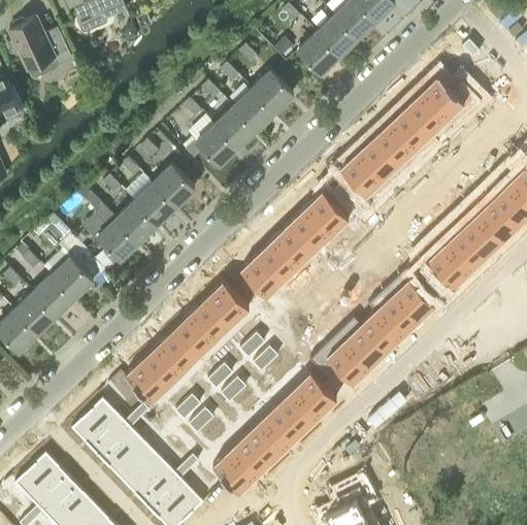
[(108,20),(108,19),(127,9),(123,0),(67,0),(71,6),(74,5),(79,18),(77,20),(83,31),(87,32),(107,23),(108,20)]
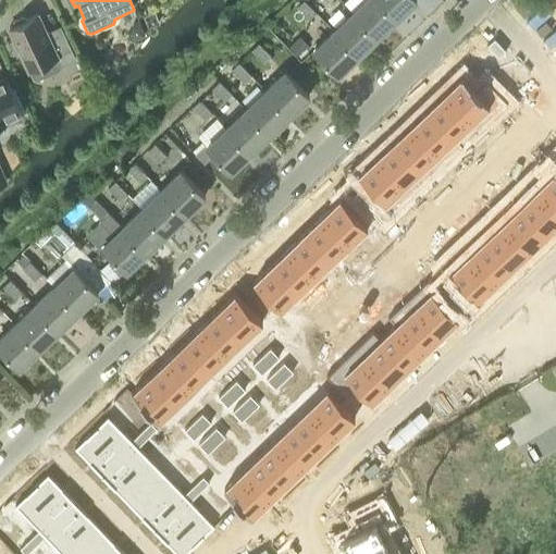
[(398,21),(378,0),(369,0),(354,15),(379,40),(398,21)]
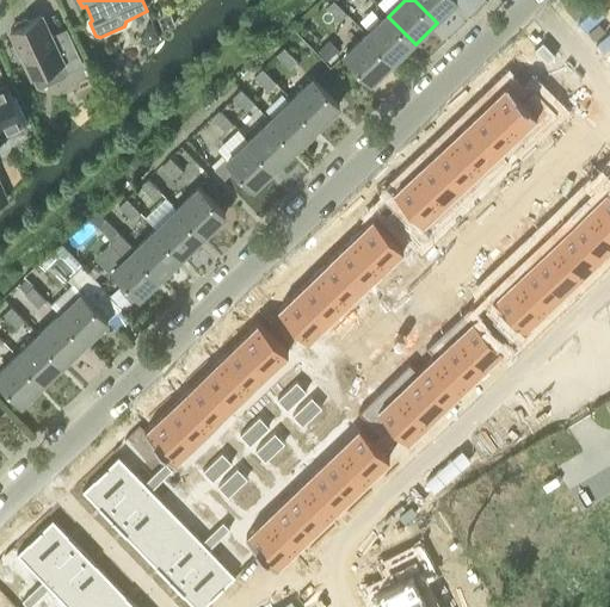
[(414,0),(437,23),(458,2),(456,0),(414,0)]
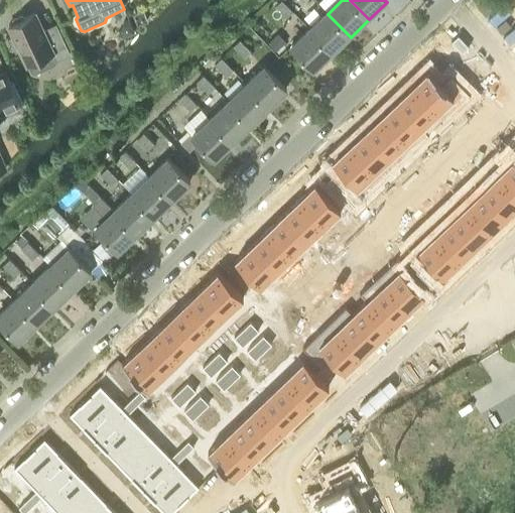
[(284,4),(282,2),(276,9),(287,20),(294,14),(284,4)]
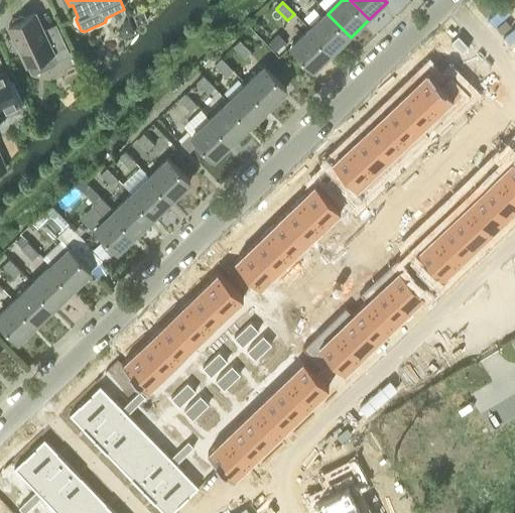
[(328,14),(309,31),(332,54),(351,37),(328,14)]
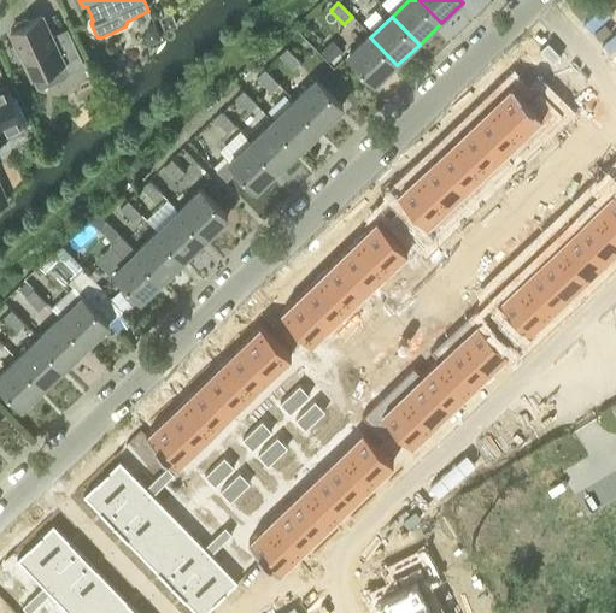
[(69,76),(84,69),(69,34),(53,41),(42,19),(33,24),(27,22),(17,27),(15,33),(12,34),(18,47),(12,49),(21,66),(27,63),(35,82),(65,68),(69,76)]
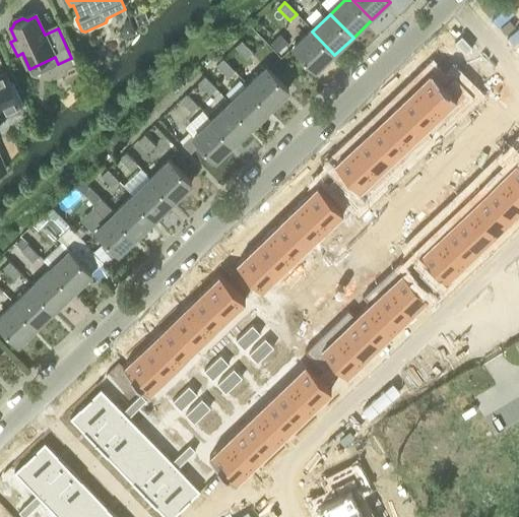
[(139,28),(149,23),(146,17),(136,21),(139,28)]
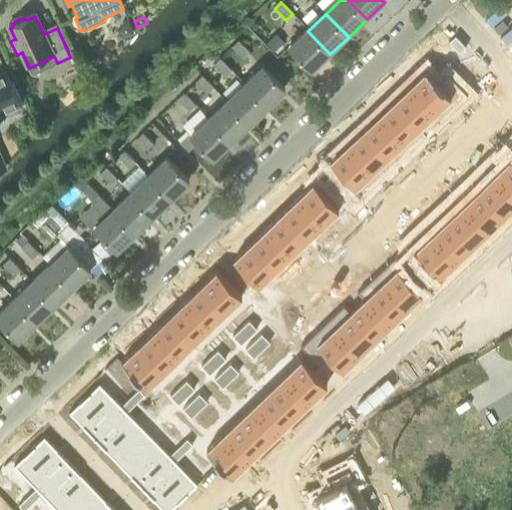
[(135,33),(130,22),(123,24),(120,32),(124,39),(135,33)]
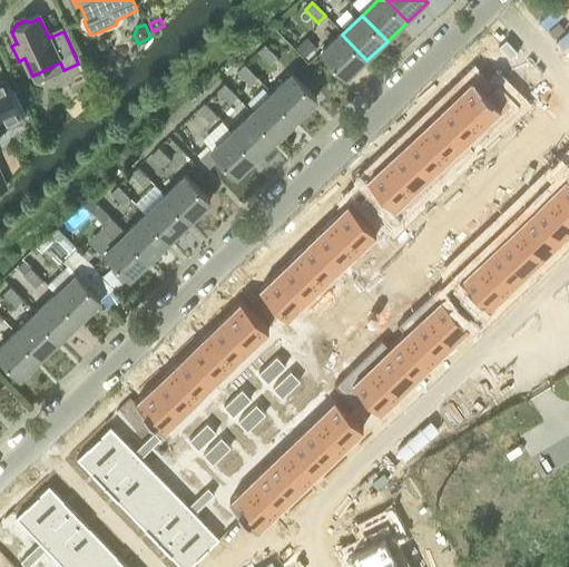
[(322,54),(346,79),(366,60),(342,35),(322,54)]
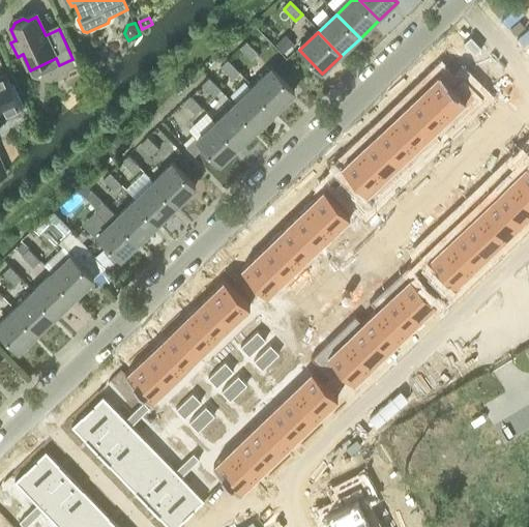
[(292,50),(296,47),(287,37),(277,47),(288,58),(294,52),(292,50)]
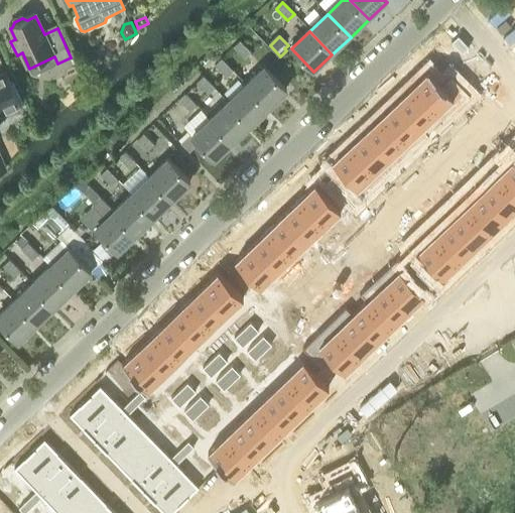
[(246,60),(253,53),(241,42),(234,48),(246,60)]
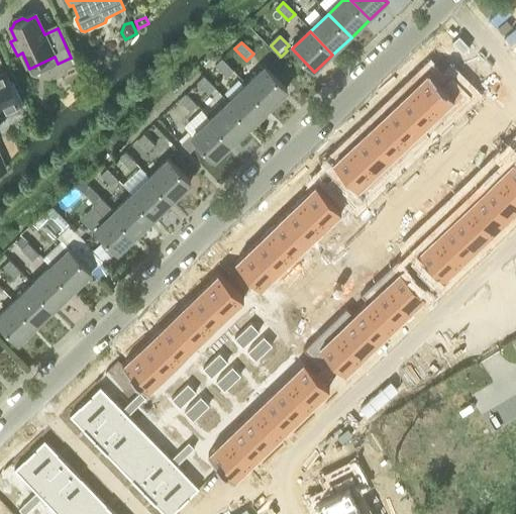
[(216,68),(228,80),(235,73),(223,61),(216,68)]
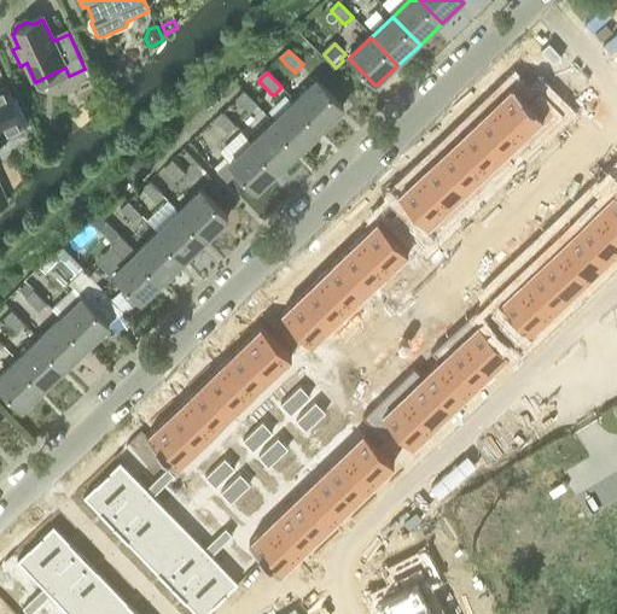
[(322,130),(344,110),(318,82),(296,103),(322,130)]
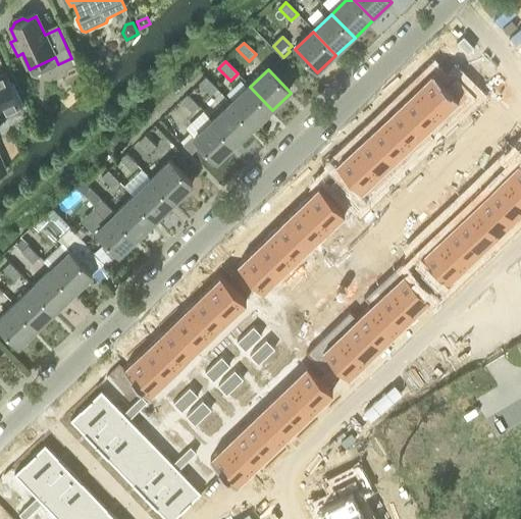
[(0,119),(8,116),(7,113),(21,107),(7,75),(0,79),(0,119)]
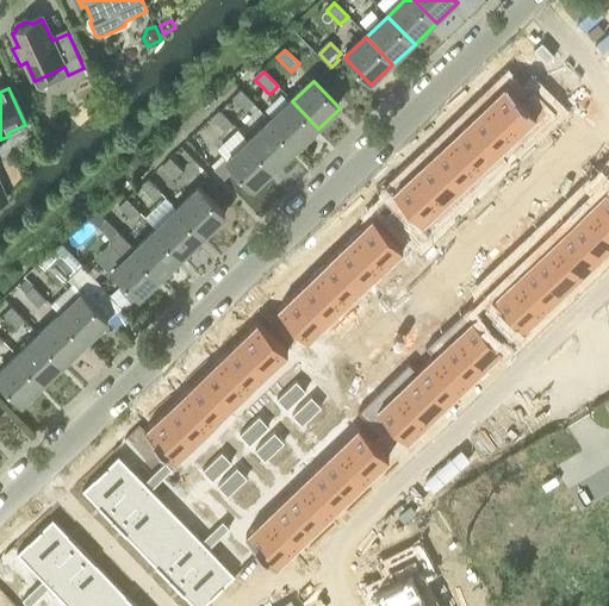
[(504,88),(486,105),(519,137),(536,120),(544,127),(557,116),(534,92),(521,104),(504,88)]
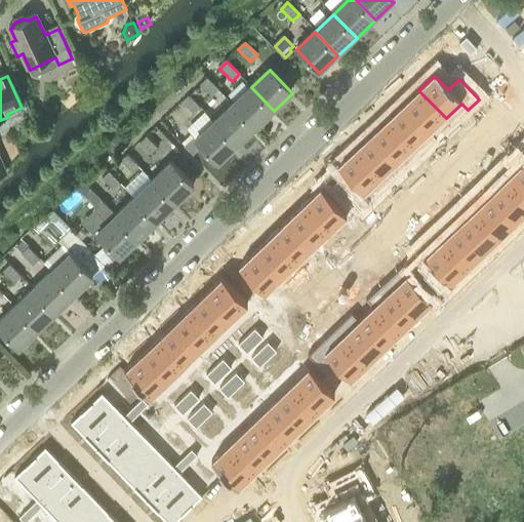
[(201,86),(212,98),(220,91),(209,79),(201,86)]
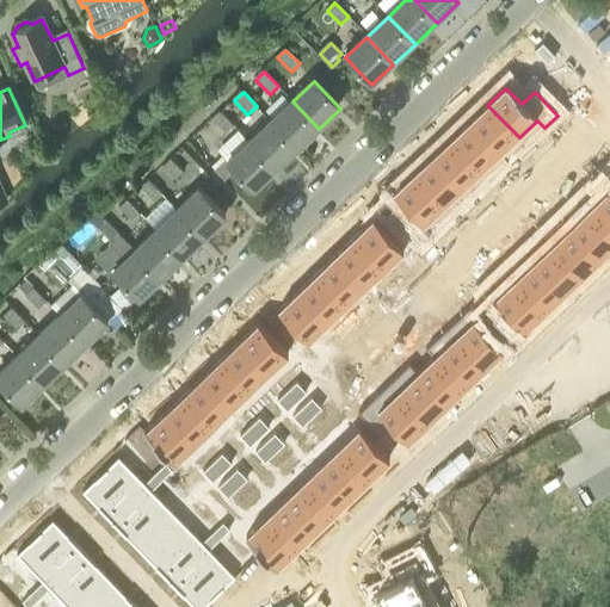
[(319,129),(293,101),(271,122),(297,149),(319,129)]
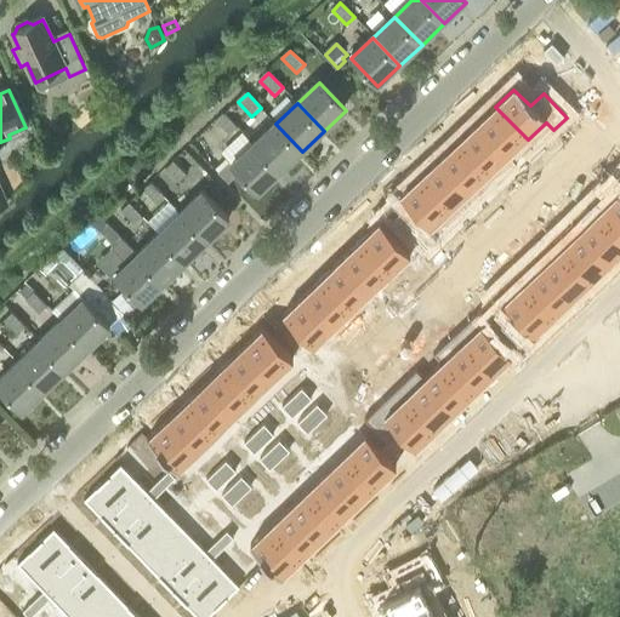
[(495,107),(477,125),(508,158),(528,140),(495,107)]
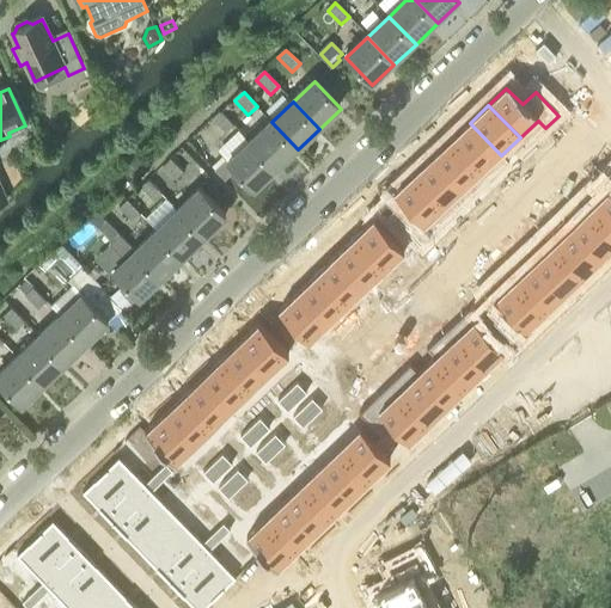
[(214,121),(227,135),(236,127),(222,114),(214,121)]
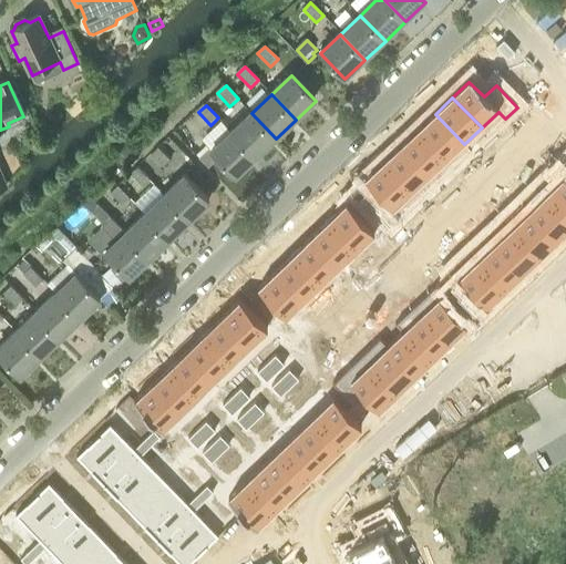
[(251,113),(232,133),(256,159),(276,139),(251,113)]
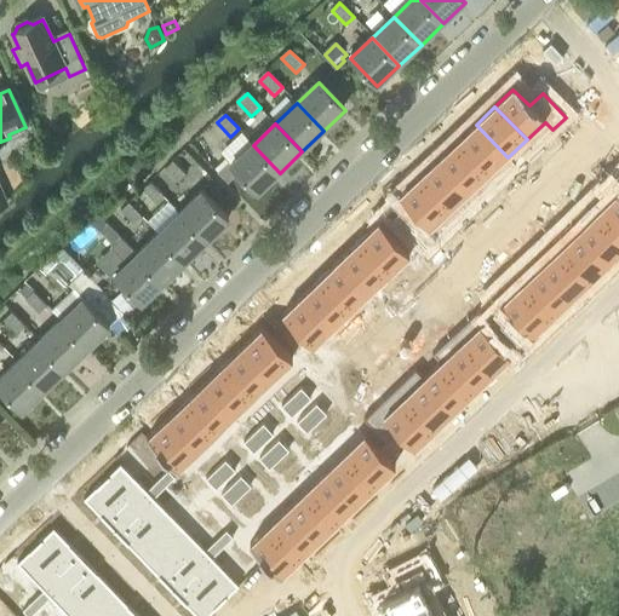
[(476,125),(457,143),(489,176),(508,157),(476,125)]
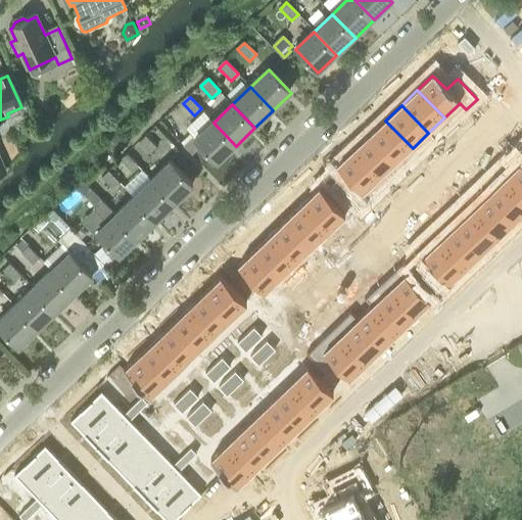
[(385,121),(370,136),(396,163),(413,148),(385,121)]
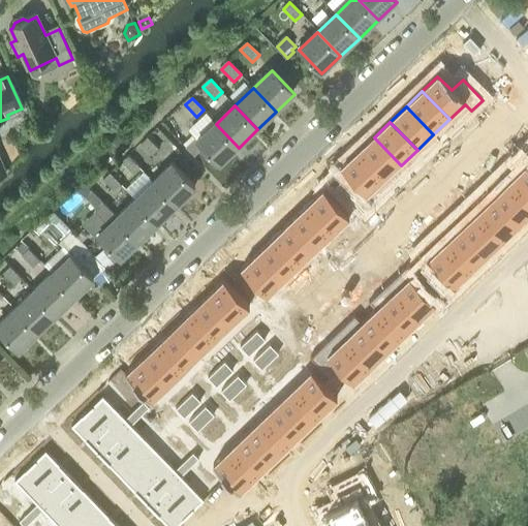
[(216,124),(197,142),(205,150),(220,165),(239,148),(216,124)]
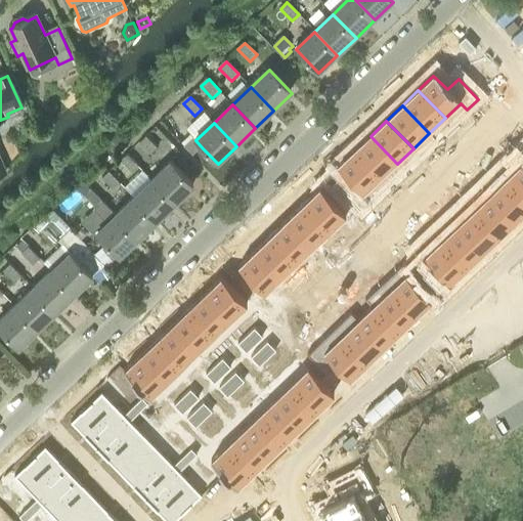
[(371,136),(354,152),(381,179),(397,164),(371,136)]
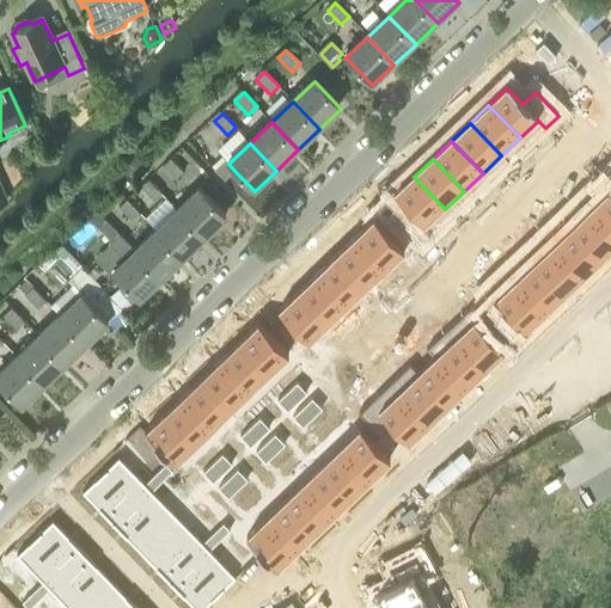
[(164,170),(177,184),(185,176),(173,161),(164,170)]
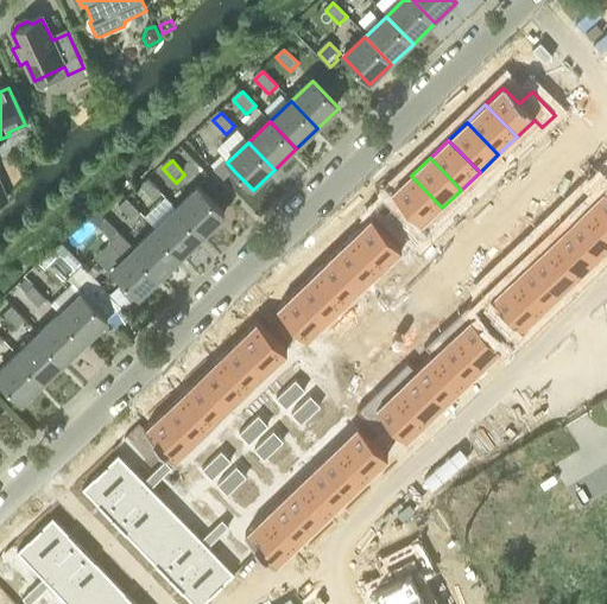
[(225,161),(215,171),(214,171),(225,183),(235,172),(227,163),(225,161)]
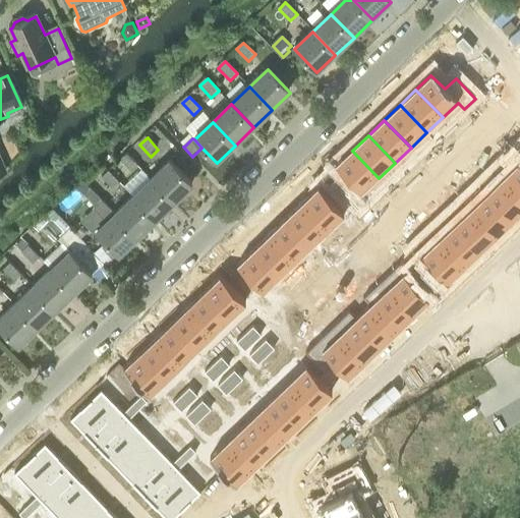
[(454,161),(462,153),(453,145),(445,153),(454,161)]
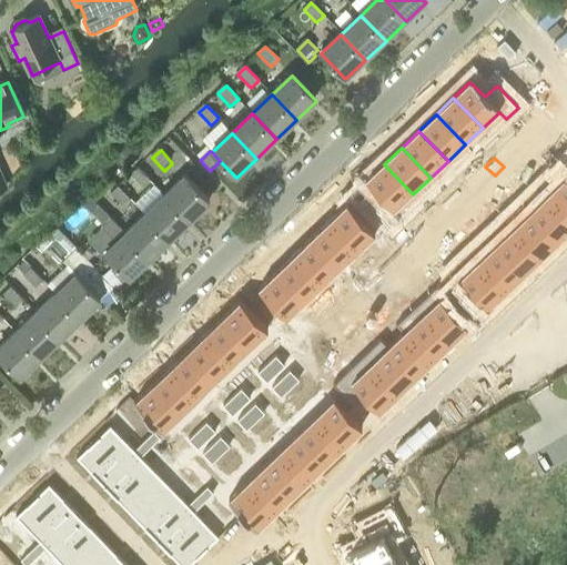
[(565,180),(548,197),(566,215),(566,163),(558,173),(565,180)]
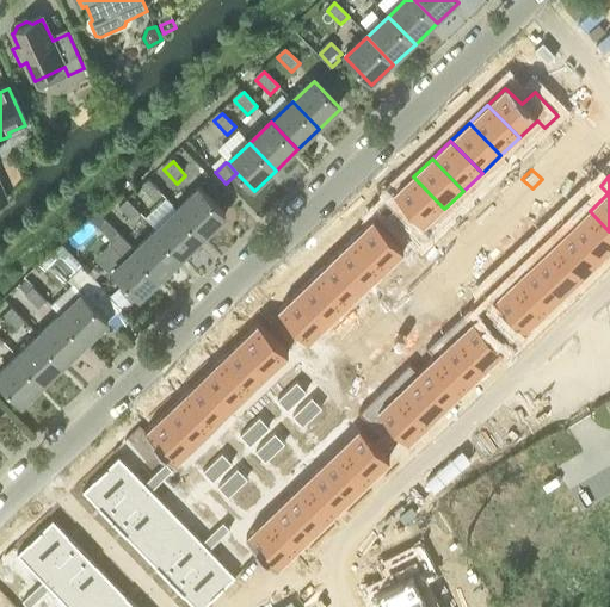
[(413,177),(394,196),(410,212),(398,223),(420,247),(433,234),(426,227),(444,209),(413,177)]
